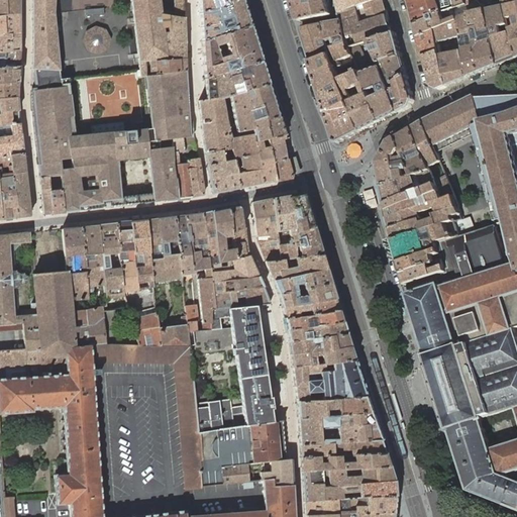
[(0,0),(0,15),(20,14),(19,0),(0,0)]
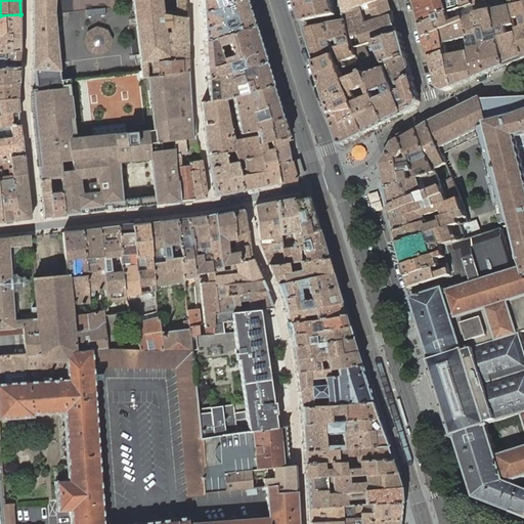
[(33,70),(59,71),(54,12),(54,0),(133,0),(139,53),(141,70),(142,78),(148,77),(146,61),(151,61),(187,59),(187,42),(185,0),(33,0),(34,53),(33,70)]
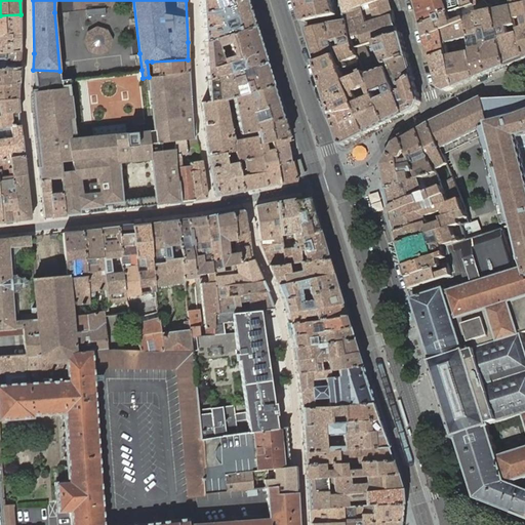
[(254,27),(245,0),(202,0),(205,41),(254,27)]
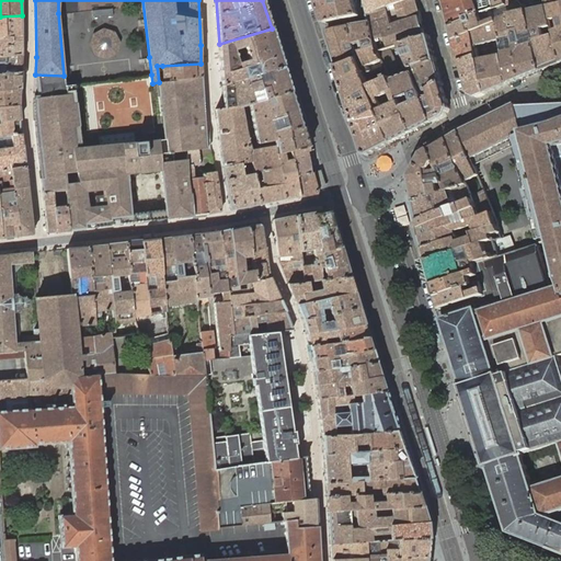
[(356,0),(341,0),(319,2),(325,23),(327,24),(362,16),(356,0)]
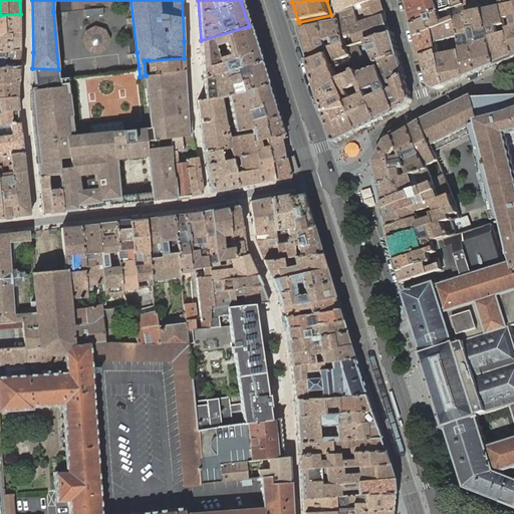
[(334,0),(339,14),(349,8),(353,7),(374,0),(334,0)]
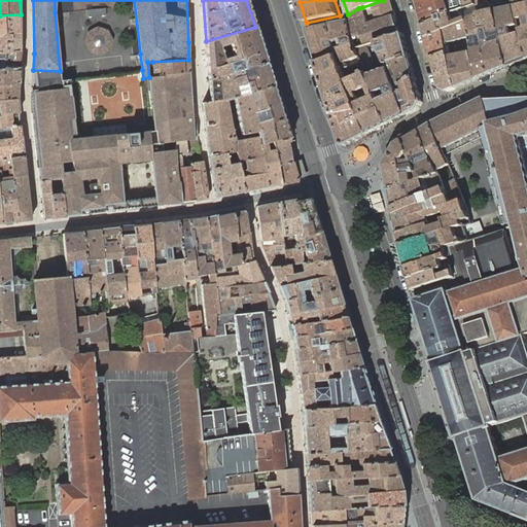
[(396,14),(391,0),(384,0),(362,7),(358,8),(348,14),(349,18),(350,22),(353,35),(357,48),(366,46),(378,42),(405,34),(403,33),(401,33),(396,14)]
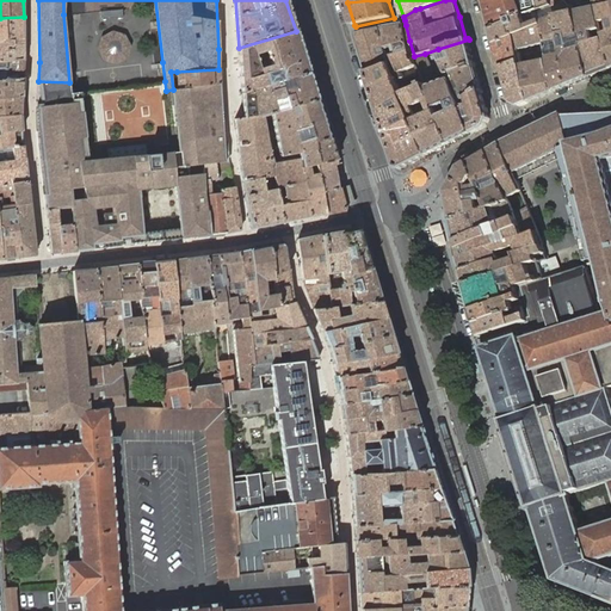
[(507,20),(513,19),(522,16),(536,11),(551,5),(550,0),(483,0),(492,30),(507,24),(507,20)]
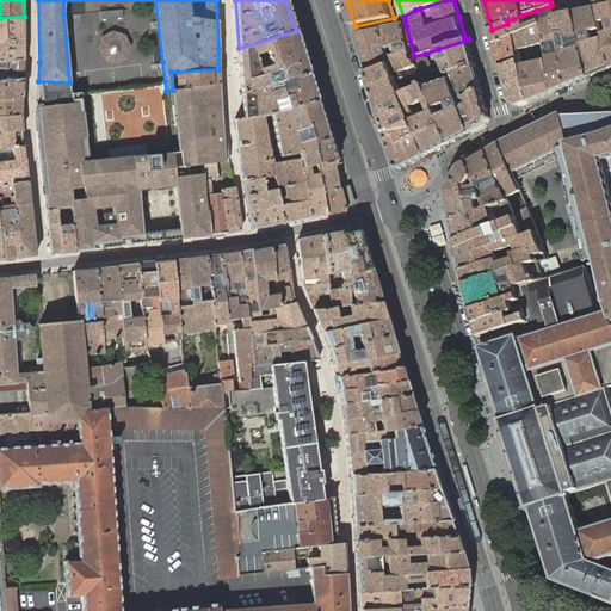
[(571,86),(590,78),(574,11),(565,0),(551,5),(556,17),(559,32),(565,60),(571,86)]
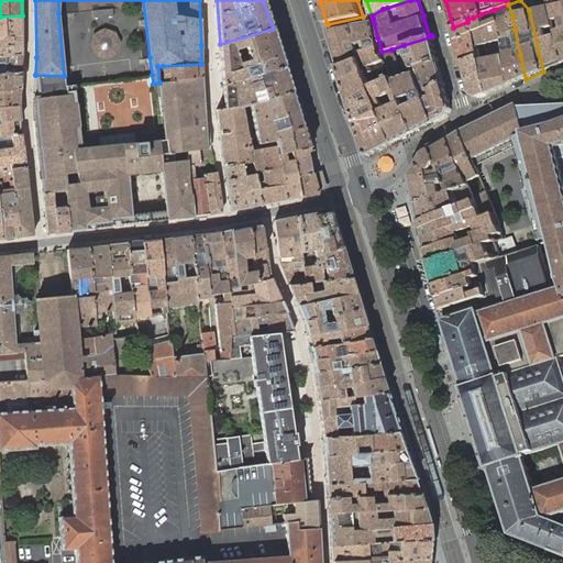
[(537,0),(539,8),(529,10),(543,72),(562,63),(562,62),(560,48),(548,6),(547,0),(537,0)]
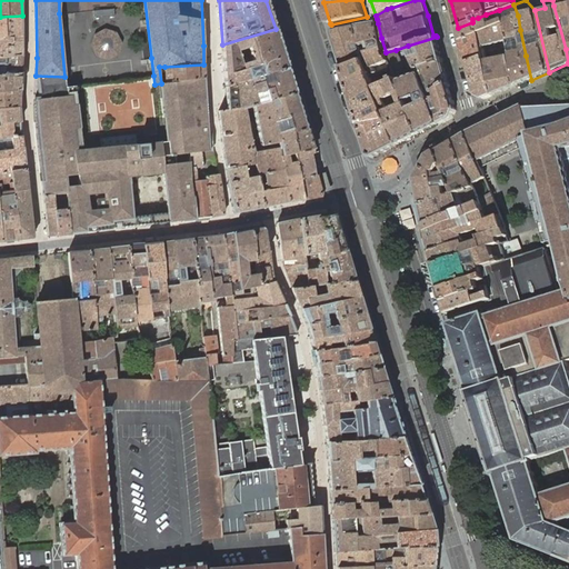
[(566,49),(568,62),(568,0),(552,0),(553,6),(566,49)]
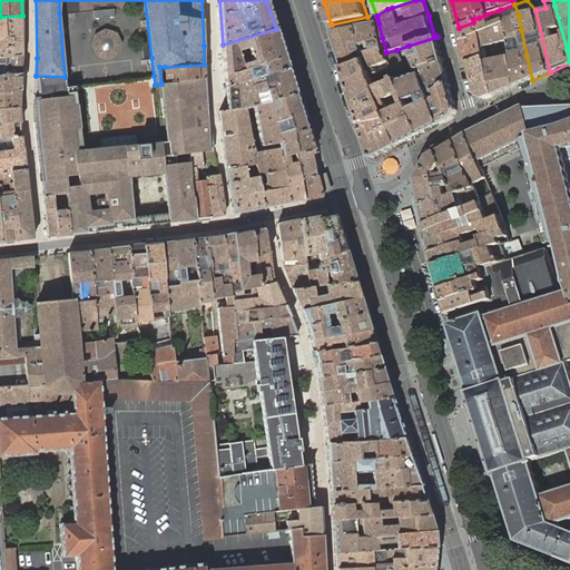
[(505,23),(504,21),(500,10),(487,15),(492,29),(505,23)]
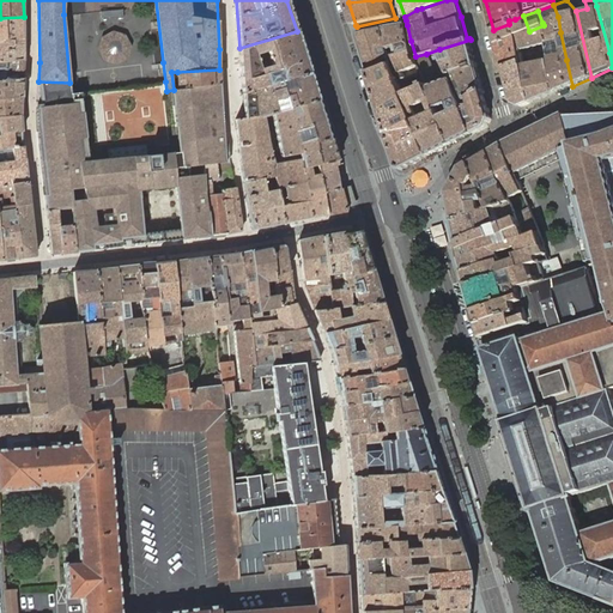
[(517,36),(529,31),(523,16),(515,19),(509,20),(509,24),(493,30),(497,43),(517,36)]
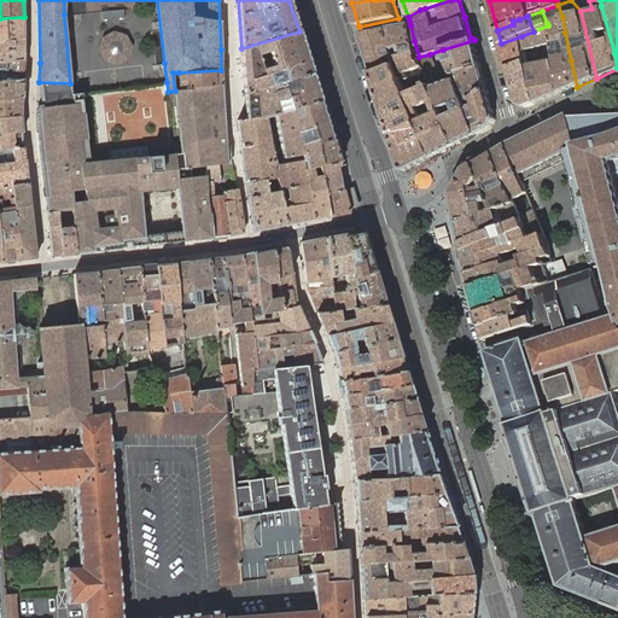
[(24,17),(0,18),(0,40),(24,39),(24,17)]
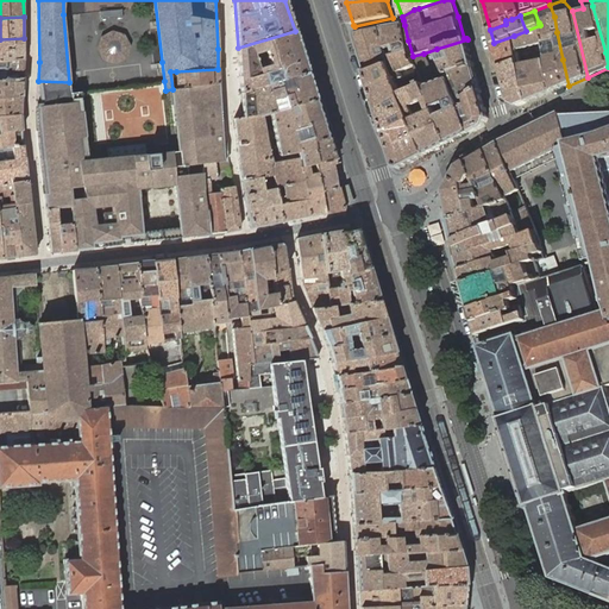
[(554,90),(569,86),(563,60),(557,32),(554,17),(539,23),(540,25),(544,42),(545,46),(547,60),(554,90)]
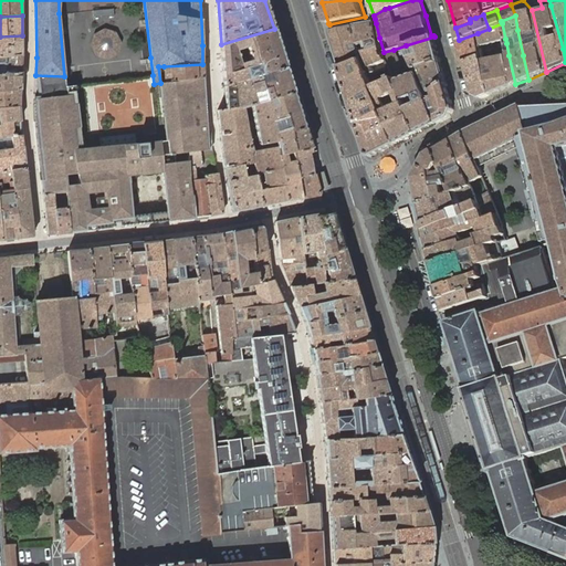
[(376,23),(355,27),(333,31),(332,33),(343,69),(364,61),(367,70),(387,62),(384,52),(379,38),(376,23)]
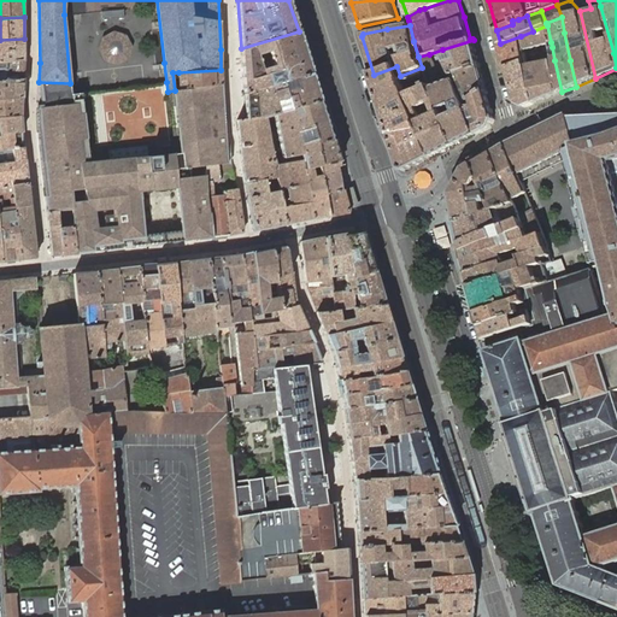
[(545,45),(551,42),(547,25),(533,31),(521,36),(524,51),(545,45)]
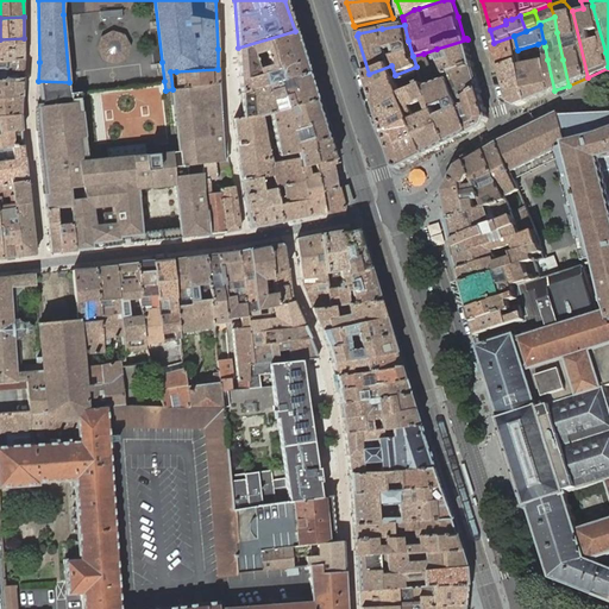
[(120,31),(107,31),(98,39),(98,52),(107,64),(119,64),(129,54),(129,41),(120,31)]
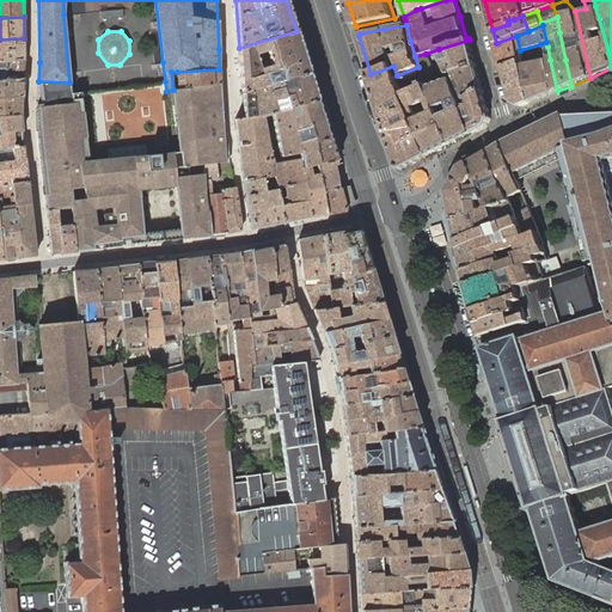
[(308,72),(297,31),(239,48),(243,93),(308,72)]
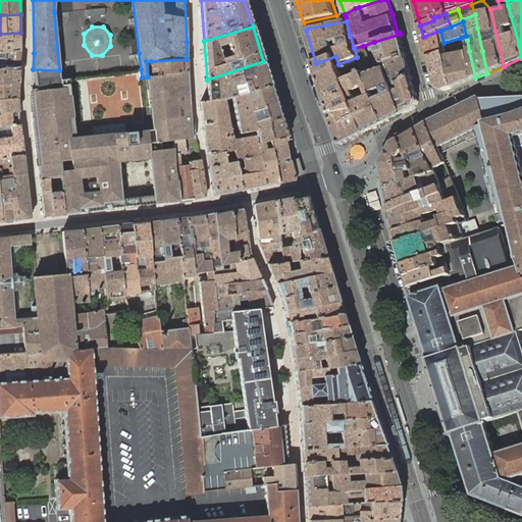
[(446,52),(444,43),(440,31),(423,37),(422,38),(429,58),(446,52)]
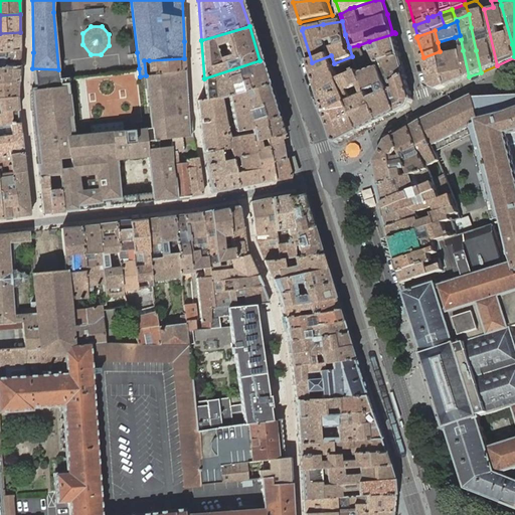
[(20,50),(20,32),(0,33),(0,51),(2,52),(20,50)]
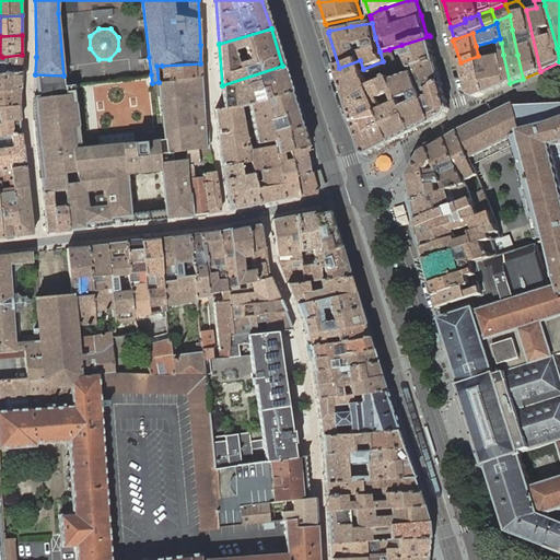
[(436,60),(430,36),(401,45),(409,62),(412,68),(436,60)]
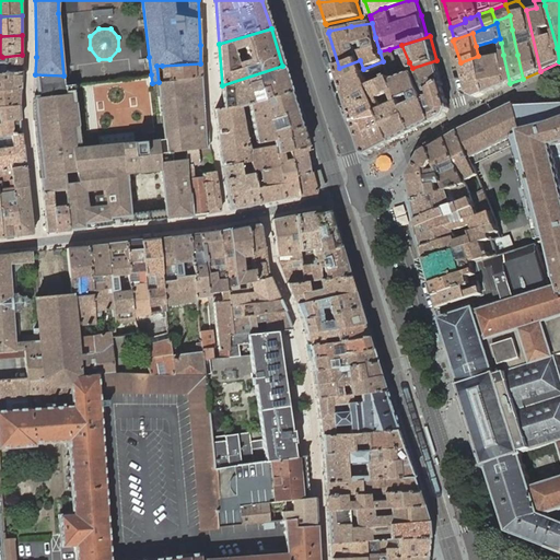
[(409,62),(401,45),(389,49),(380,51),(383,61),(386,68),(366,76),(371,88),(383,83),(392,80),(387,71),(394,68),(401,66),(409,62)]
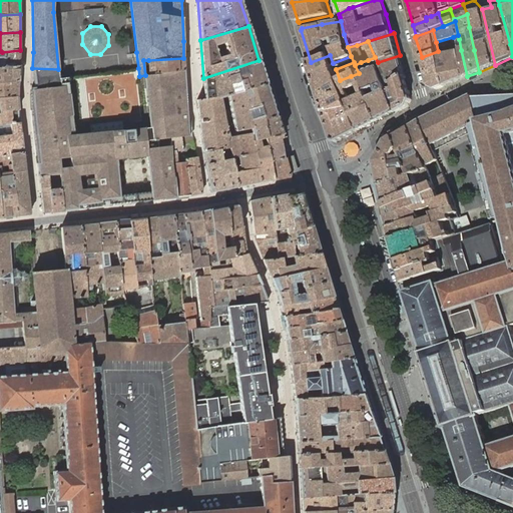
[(0,66),(19,66),(20,50),(2,52),(0,51),(0,66)]
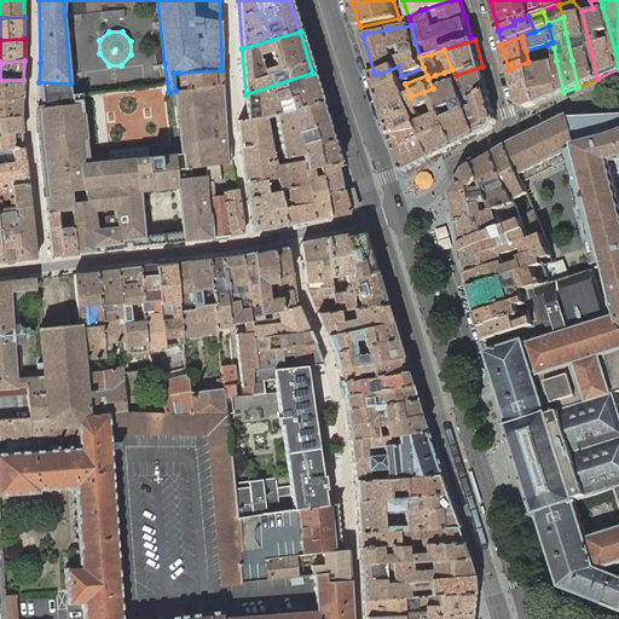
[(537,103),(563,92),(556,61),(530,67),(537,103)]
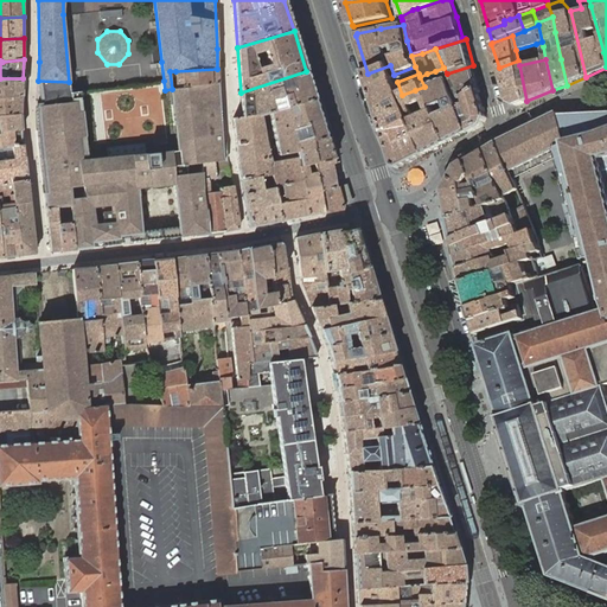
[(517,106),(526,101),(519,65),(518,61),(499,68),(509,101),(517,106)]
